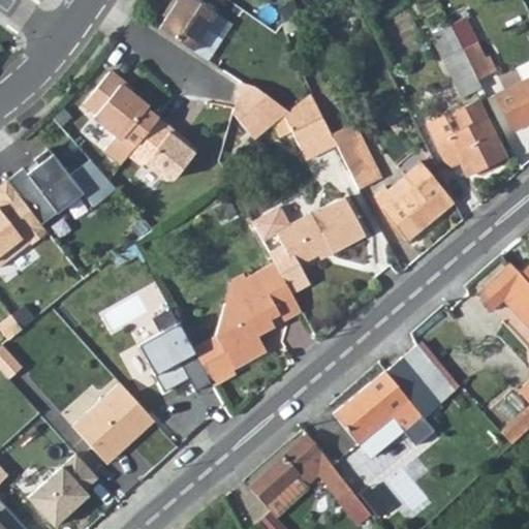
[(170,7),(157,29),(190,50),(214,12),(194,0),(169,0),(166,4),(170,7)]
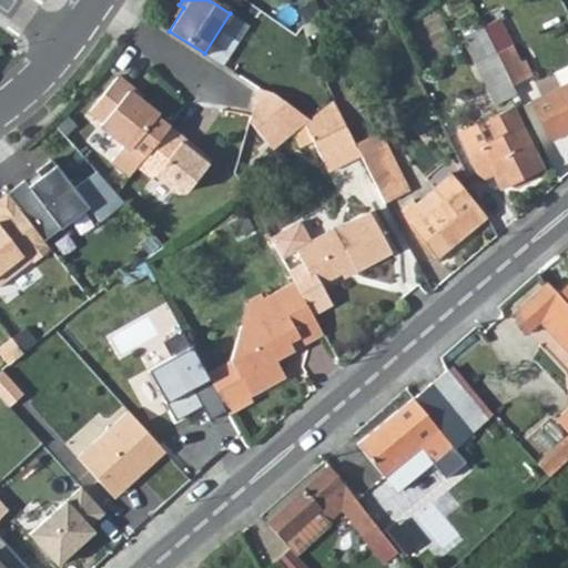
[(226,61),(252,21),(235,11),(211,52),(226,61)]
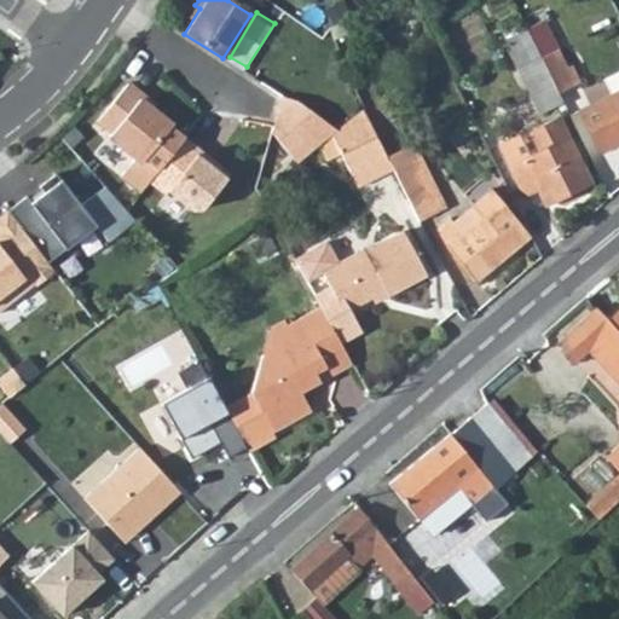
[(527,32),(559,96),(583,85),(573,65),(567,68),(544,23),(527,32)]
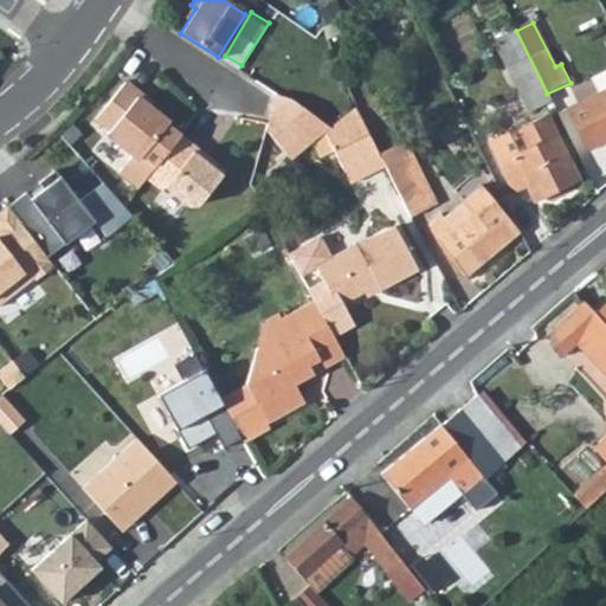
[(553,105),(547,94),(516,31),(492,43),(529,115),(553,105)]
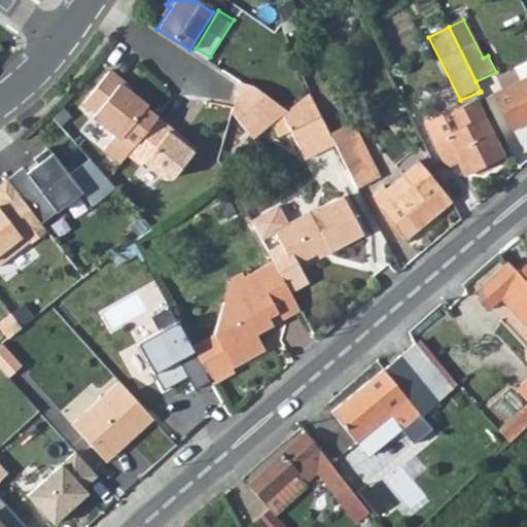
[(118,138),(144,106),(128,92),(118,84),(120,81),(108,71),(81,103),(94,112),(92,115),(118,138)]
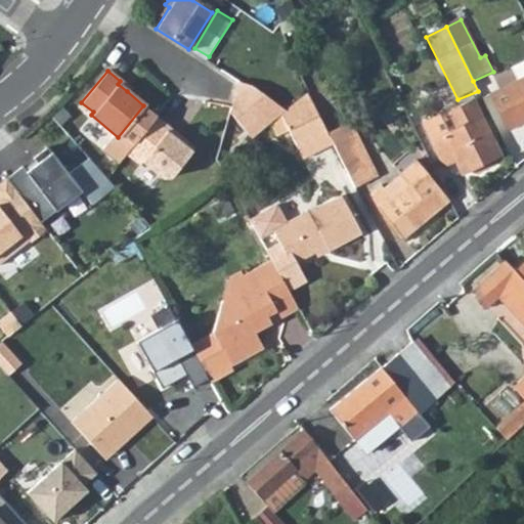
[(523,122),(523,79),(492,94),(507,129),(523,122)]
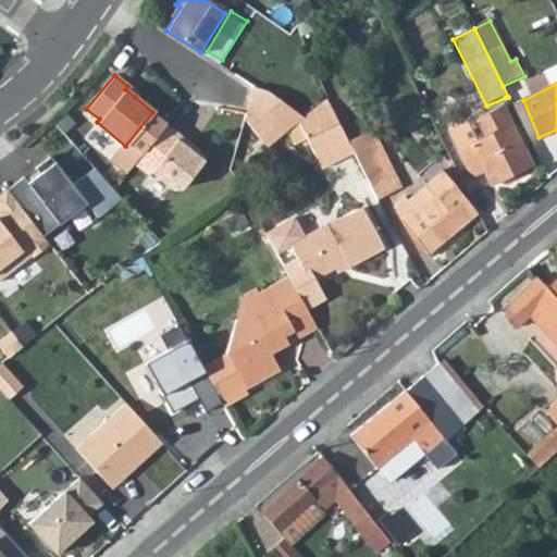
[(127,86),(125,89),(135,97),(137,94),(127,86)]
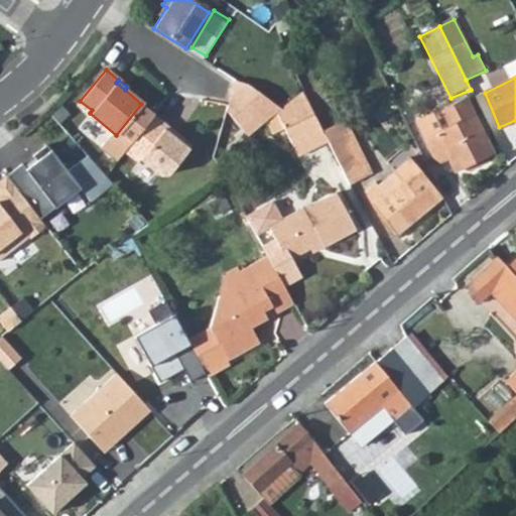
[(301,92),(276,114),(297,157),(327,141),(301,92)]
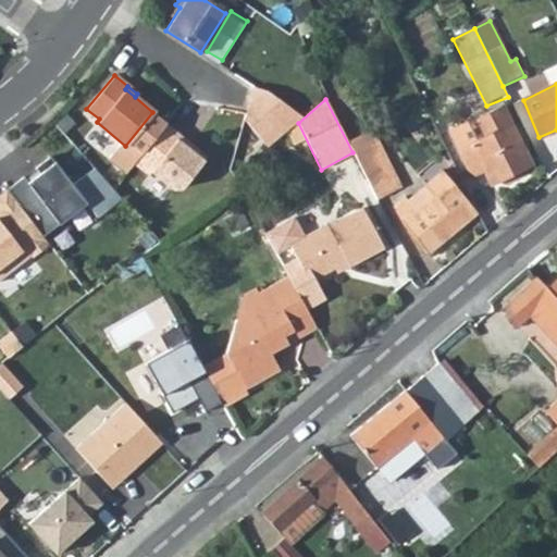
[(450,135),(458,151),(470,176),(483,171),(485,174),(495,170),(499,180),(528,165),(502,110),(450,135)]
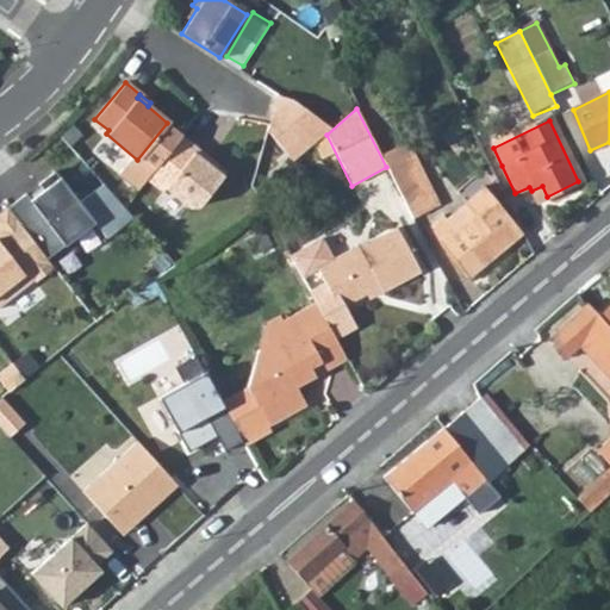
[(195,148),(180,135),(144,179),(161,192),(163,188),(187,206),(197,206),(225,172),(207,157),(204,162),(192,153),(195,148)]
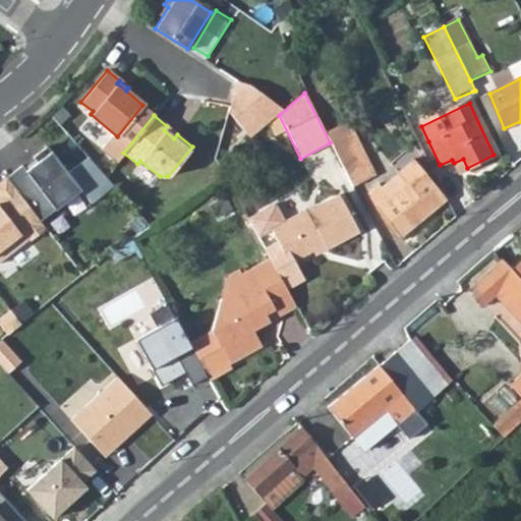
[(368,179),(346,135),(330,142),(351,186),(368,179)]
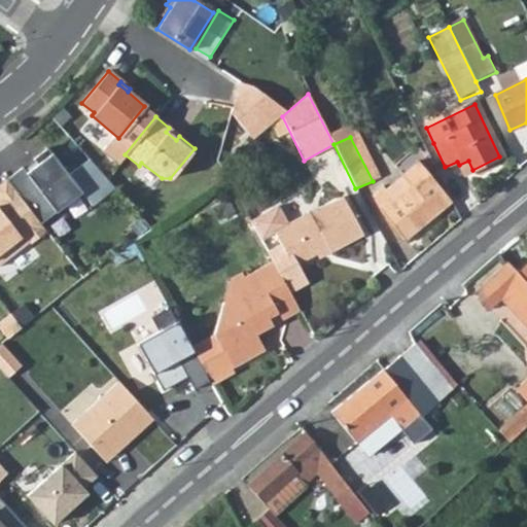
[(21,167),(5,179),(39,223),(80,191),(46,147),(32,159),(36,164),(25,172),(21,167)]
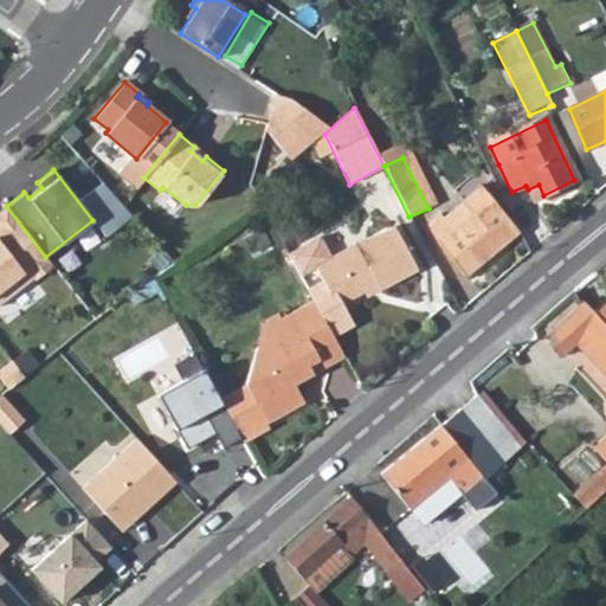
[(543,195),(539,185),(528,189),(533,200),(543,195)]
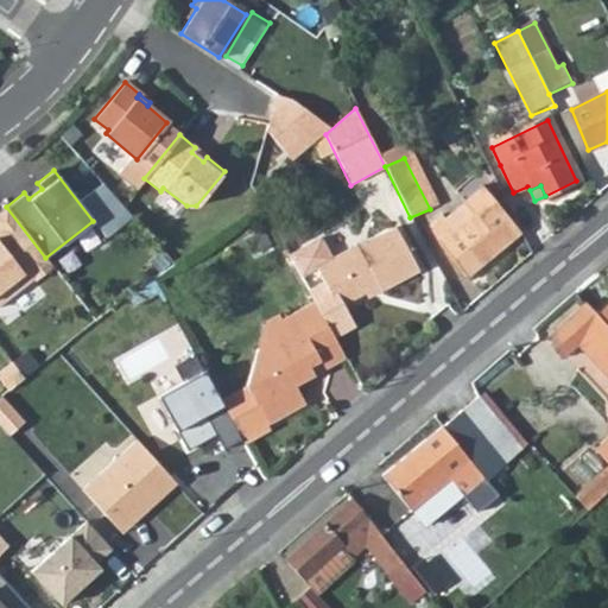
[(453,232),(441,216),(428,225),(439,248),(467,279),(519,232),(481,188),(463,203),(473,215),(453,232)]
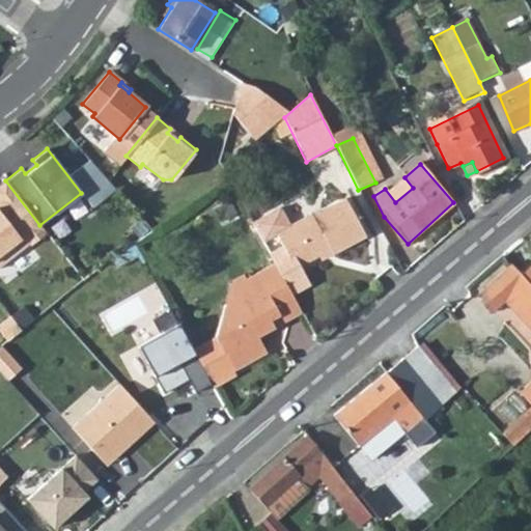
[(39,225),(5,180),(0,185),(0,263),(28,243),(29,245),(45,233),(39,225)]
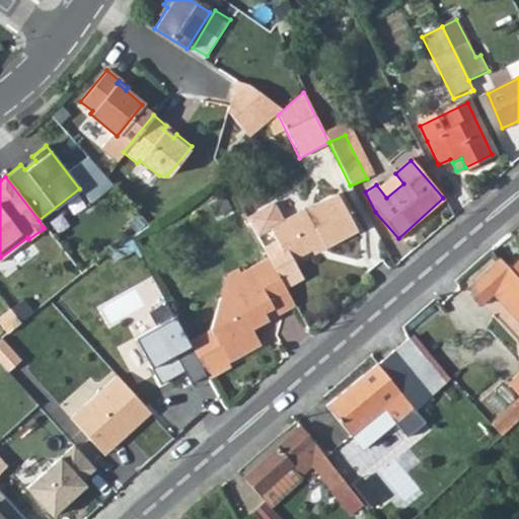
[(308,211),(273,230),(280,243),(267,250),(271,257),(289,290),(307,281),(297,263),(327,246),(329,249),(361,232),(342,197),(309,214),(308,211)]
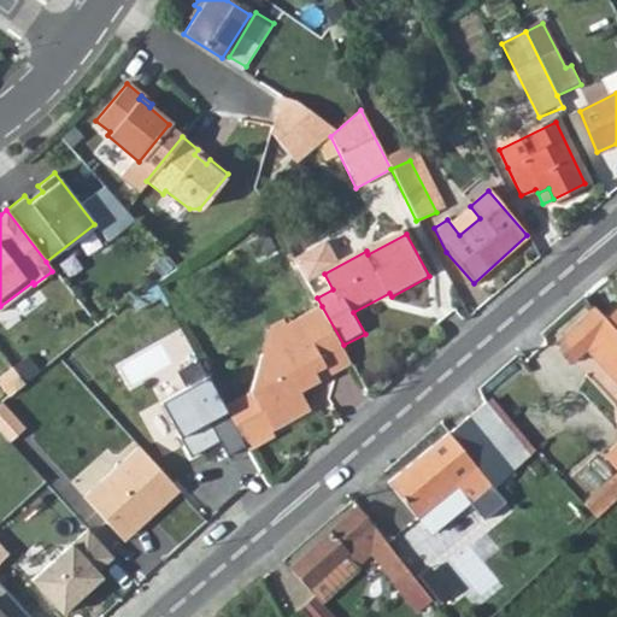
[(322,306),(288,323),(286,318),(274,324),(252,389),(234,399),(248,423),(266,413),(275,429),(311,410),(301,391),(319,381),(316,372),(328,365),(333,375),(353,363),(344,345),(322,306)]
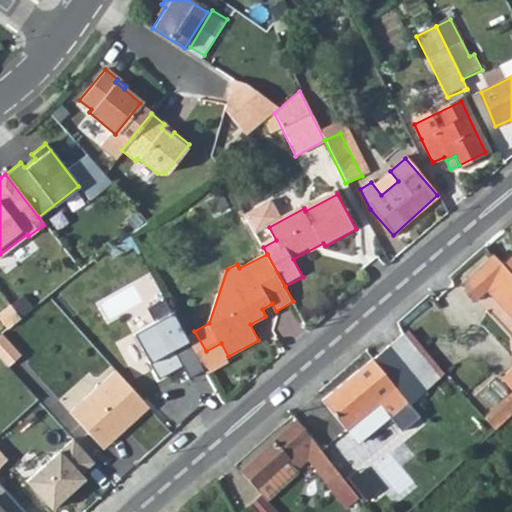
[(491,310),(511,291),(511,276),(505,269),(493,256),(454,293),(469,308),(480,298),(491,310)]
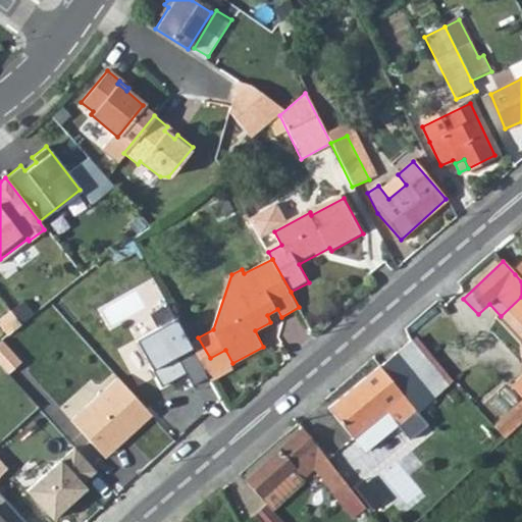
[(521,383),(519,381),(506,394),(521,409),(521,297),(501,316),(521,337),(521,383)]
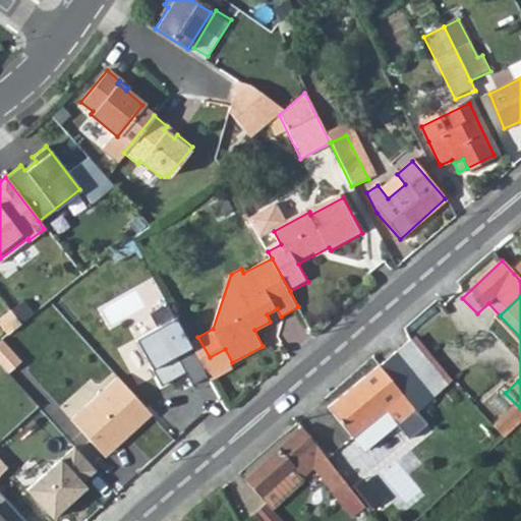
[(170,302),(153,311),(160,325),(136,338),(163,384),(189,369),(179,352),(193,345),(191,341),(170,302)]
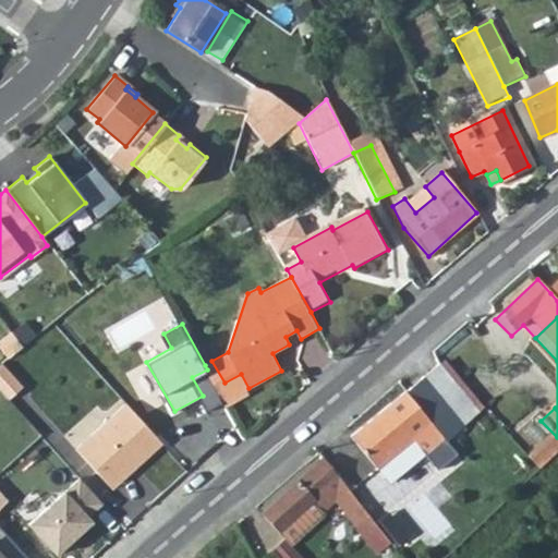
[(296,330),(286,337),(289,344),(301,339),(296,330)]
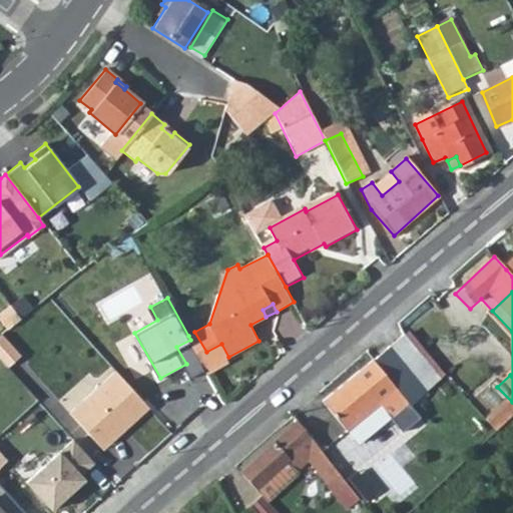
[(206,352),(194,332),(188,336),(190,340),(209,374),(231,361),(228,357),(221,344),(206,352)]
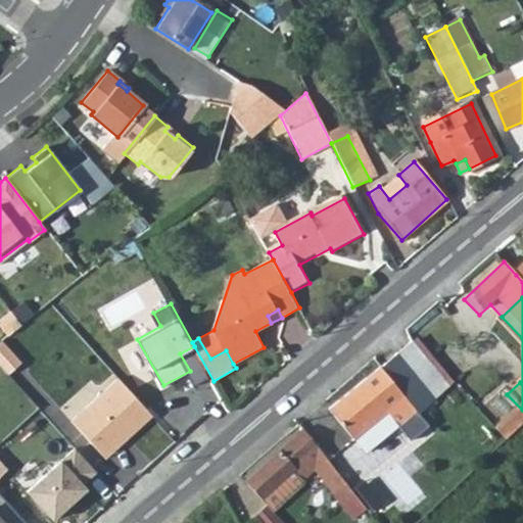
[(414,375),(429,363),(411,342),(396,354),(414,375)]
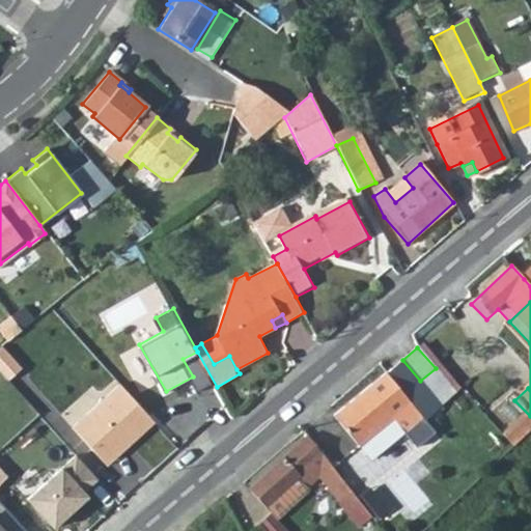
[(402,360),(386,373),(424,420),(440,404),(420,381),(402,360)]
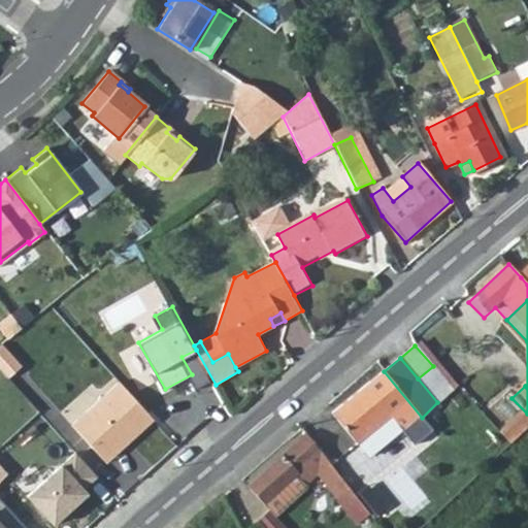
[(384,371),(333,415),(357,444),(391,418),(394,421),(406,411),(410,417),(405,421),(417,434),(428,425),(422,418),(384,371)]
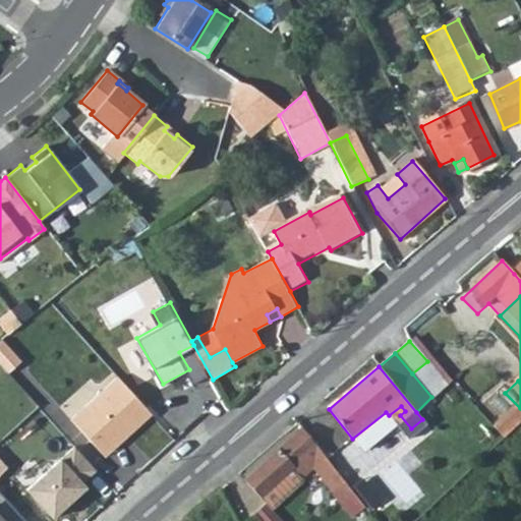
[(118,378),(70,419),(104,457),(151,415),(118,378)]
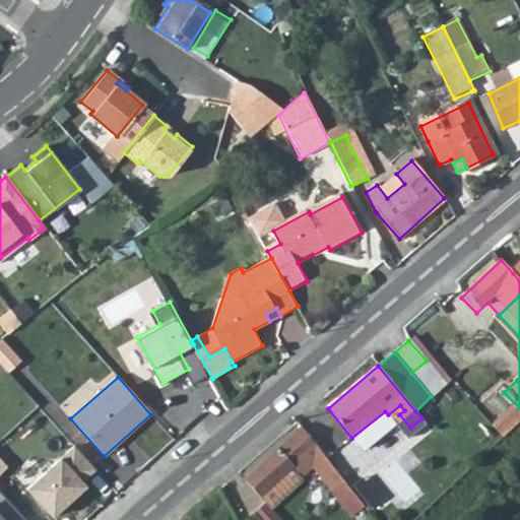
[(245,479),(264,506),(247,519),(275,519),(269,512),(299,485),(300,480),(314,467),(347,509),(360,500),(304,428),(245,479)]
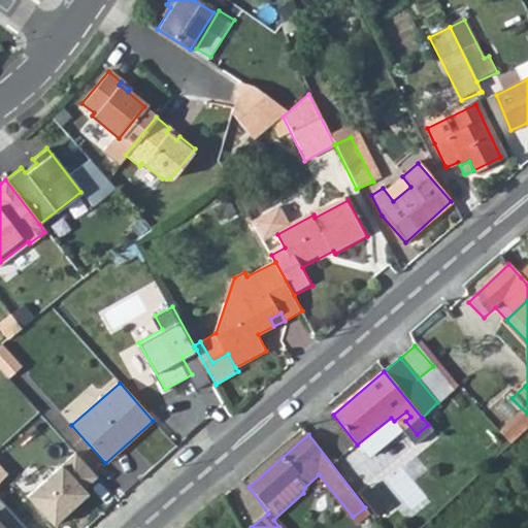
[(96,476),(74,453),(26,496),(53,525),(87,494),(83,489),(96,476)]
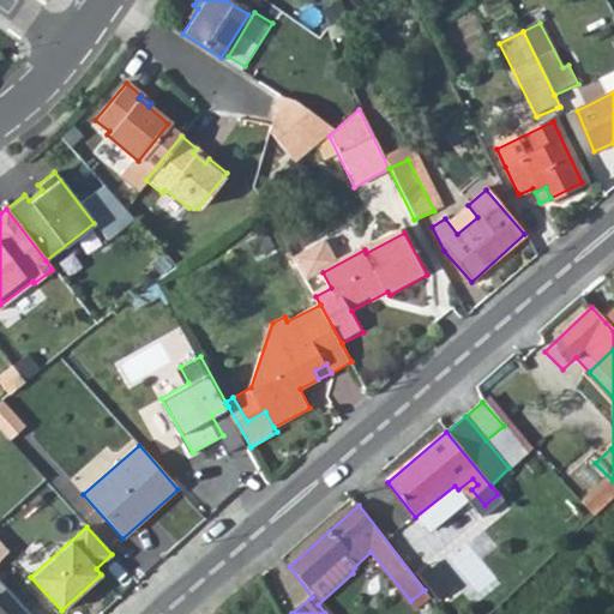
[(29,613),(0,581),(0,613),(29,613)]
